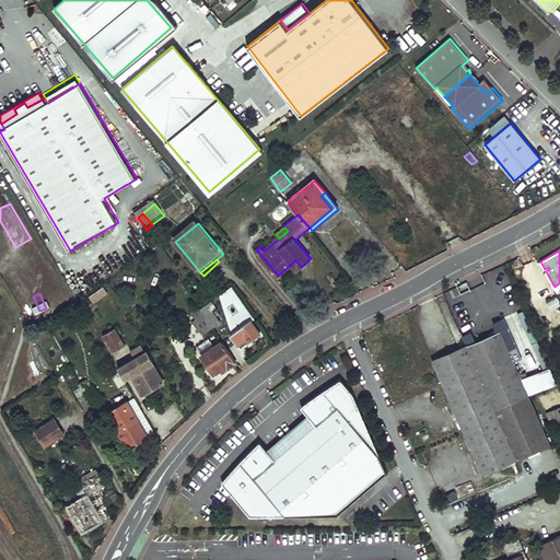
[(32,298),(24,301),(30,316),(37,313),(32,298)]
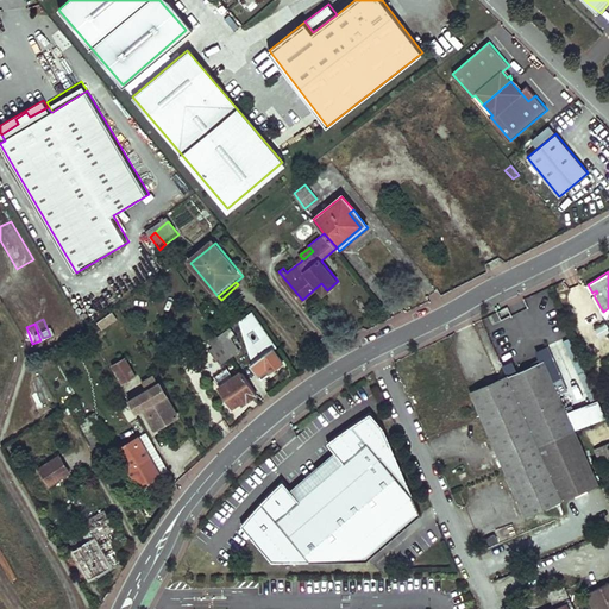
[(594,331),(598,338),(608,332),(608,330),(606,324),(594,331)]
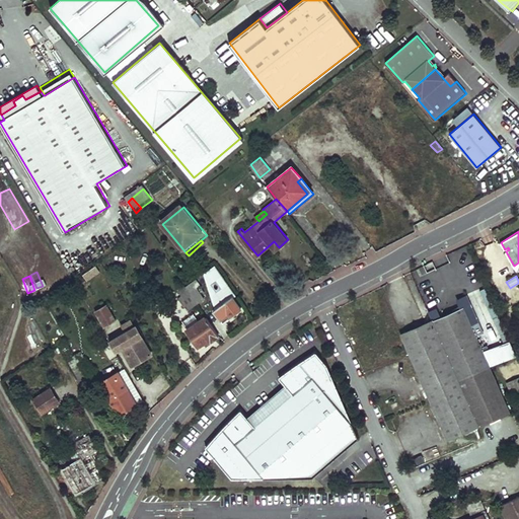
[(187,287),(191,292),(197,288),(201,285),(197,280),(187,287)]
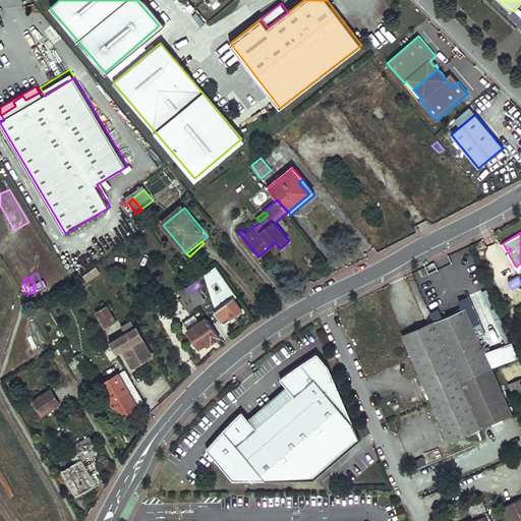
[(179,293),(182,298),(179,300),(184,307),(187,306),(190,310),(198,304),(191,293),(188,289),(187,288),(179,293)]
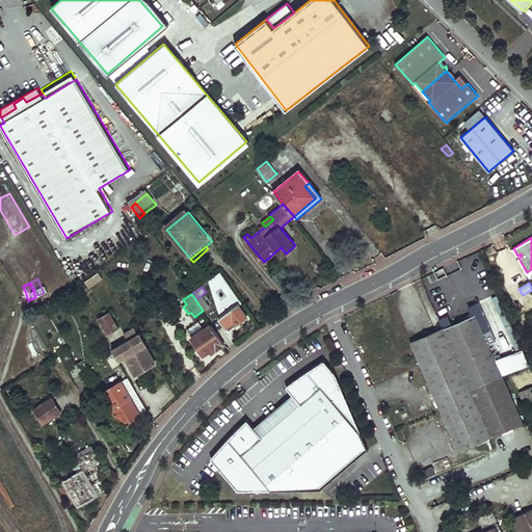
[(202,295),(195,299),(203,311),(209,307),(202,295)]
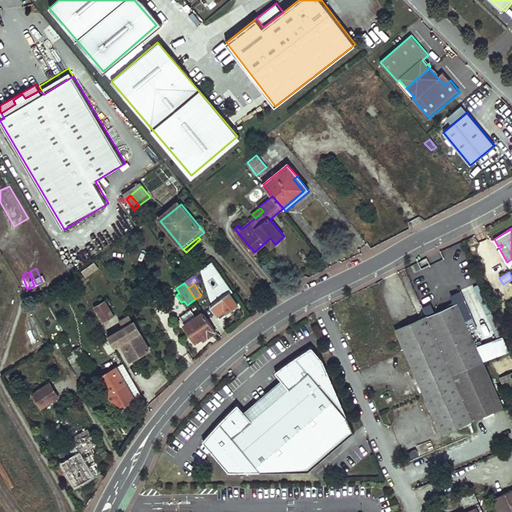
[(218,301),(212,306),(220,317),(239,303),(230,291),(227,294),(222,288),(214,295),(218,301)]
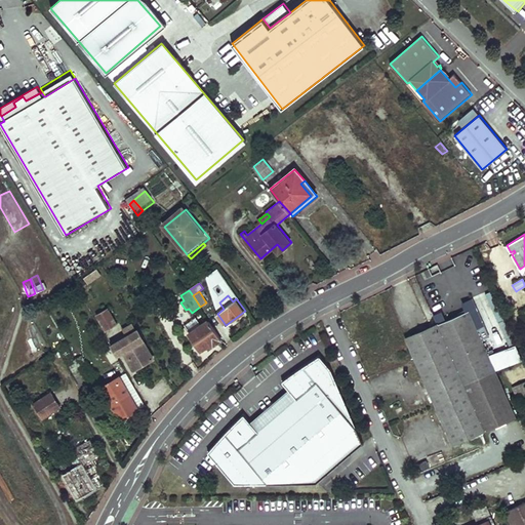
[(109,310),(97,316),(106,329),(117,323),(109,310)]
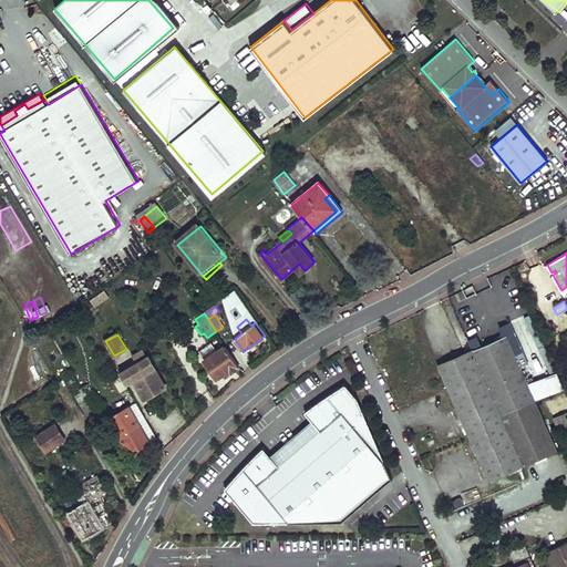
[(437,361),(488,476),(522,462),(501,415),(528,403),(497,336),(437,361)]
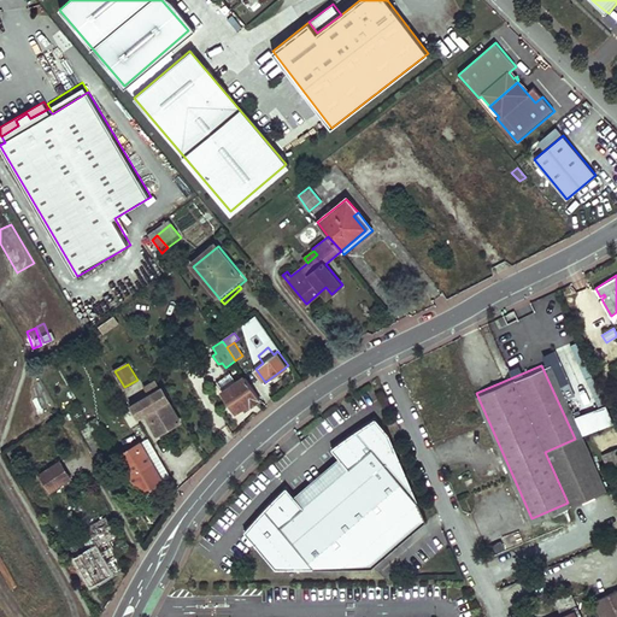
[(217,382),(224,392),(238,382),(231,372),(217,382)]
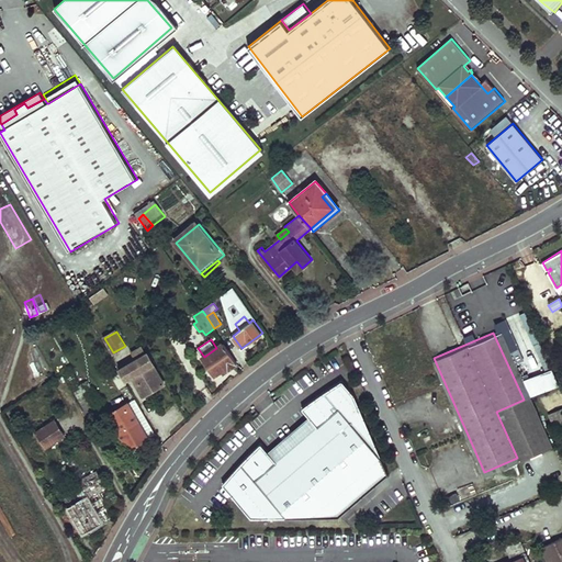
[(204,357),(203,358),(217,378),(237,362),(224,343),(216,348),(204,357)]
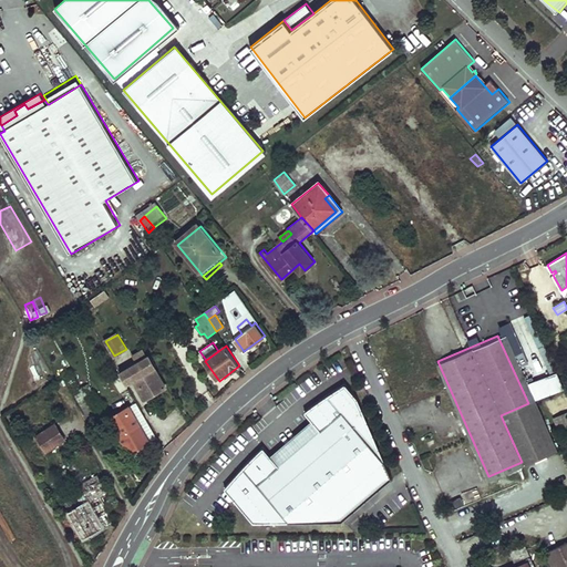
[(130,370),(146,399),(166,388),(155,370),(144,377),(137,366),(130,370)]
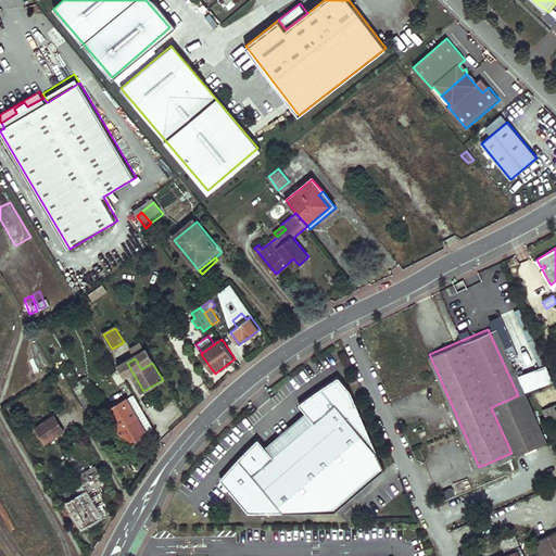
[(118,369),(112,374),(118,384),(126,381),(118,369)]
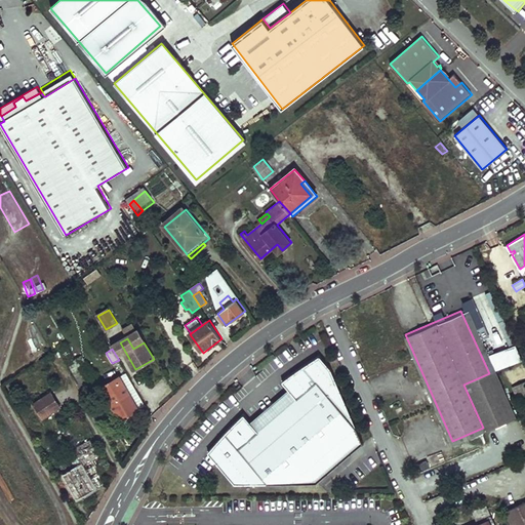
[(316,481),(362,442),(330,367),(319,354),(314,357),(303,364),(292,371),(284,376),(281,379),(288,388),(295,396),(257,430),(250,420),(243,412),(233,421),(225,431),(215,441),(207,450),(234,482),(316,481)]
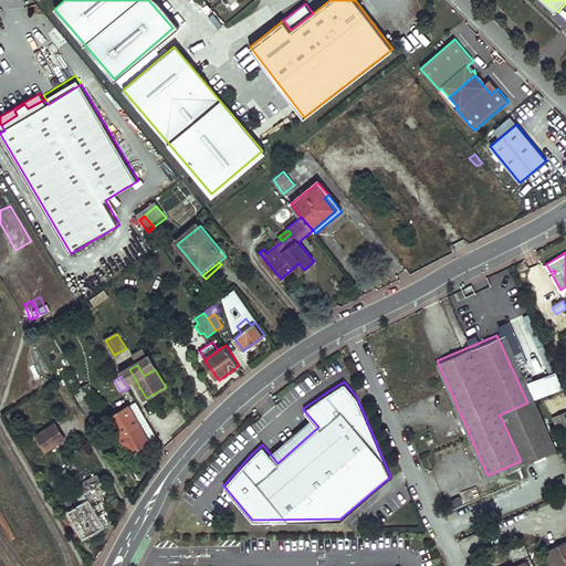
[(76,396),(87,412),(94,408),(87,396),(84,390),(83,391),(76,396)]
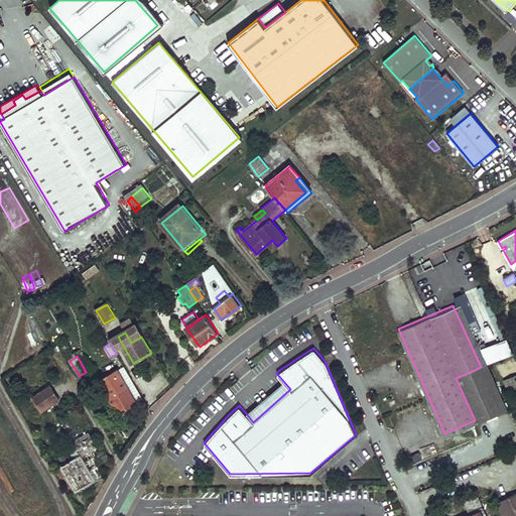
[(87,357),(80,361),(86,372),(93,367),(87,357)]
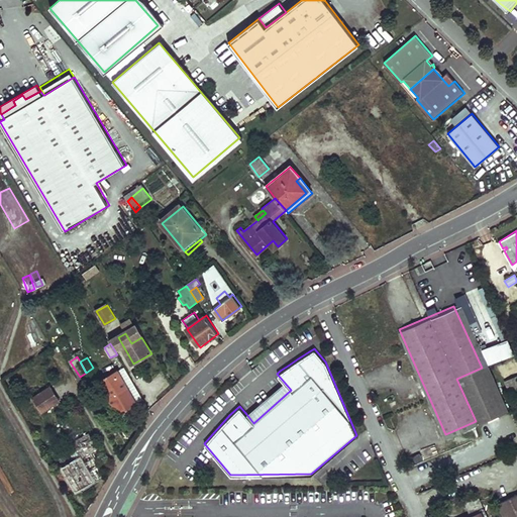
[(118,371),(137,403),(143,399),(124,367),(118,371)]
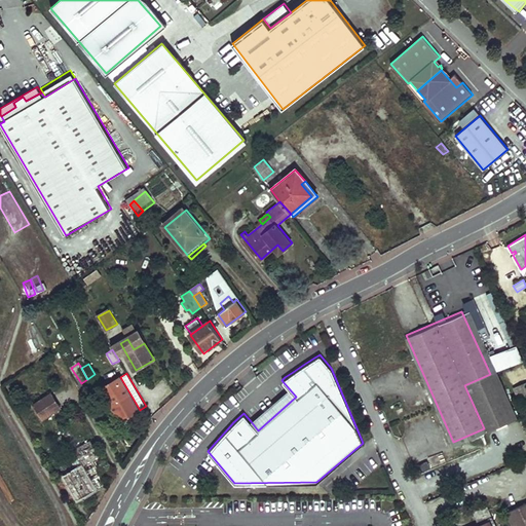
[(464,385),(484,428),(510,416),(490,374),(464,385)]
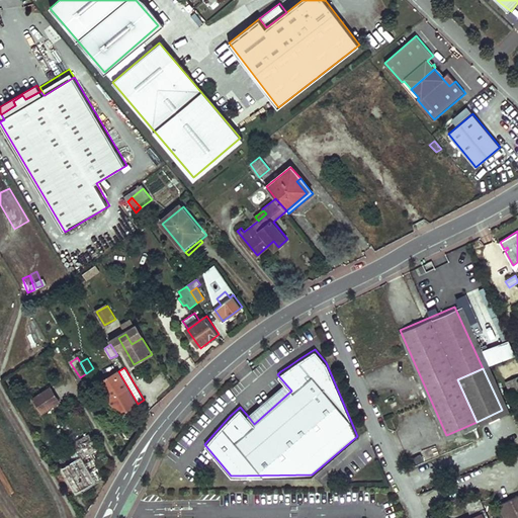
[(118,371),(101,382),(119,414),(138,404),(118,371)]
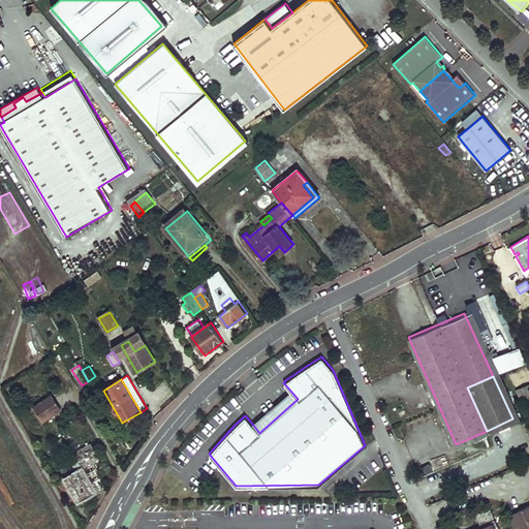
[(290,391),(252,424),(259,433),(298,399),(290,391)]
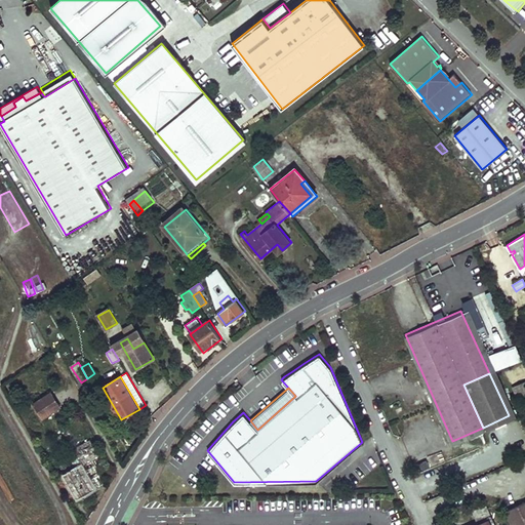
[(61,406),(51,392),(34,404),(43,418),(61,406)]
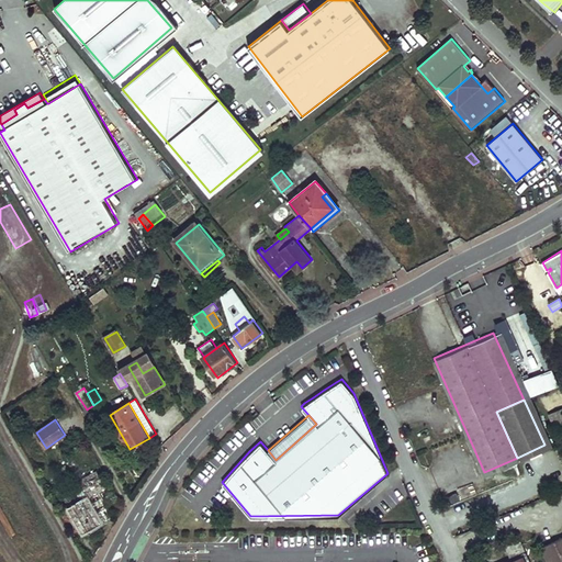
[(81,482),(63,494),(69,506),(68,508),(83,534),(113,518),(98,492),(107,486),(97,471),(80,480),(81,482)]
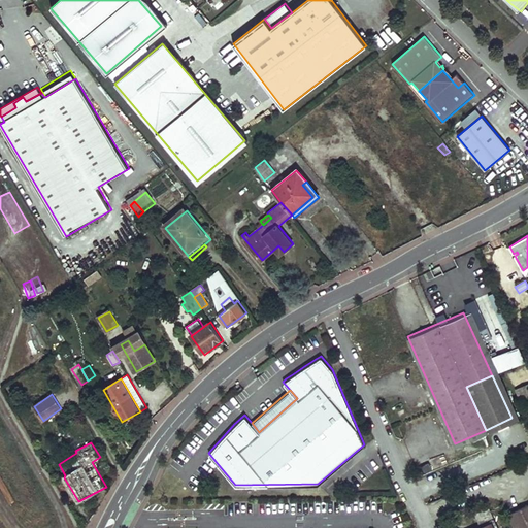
[(443,454),(429,461),(433,470),(448,464),(443,454)]
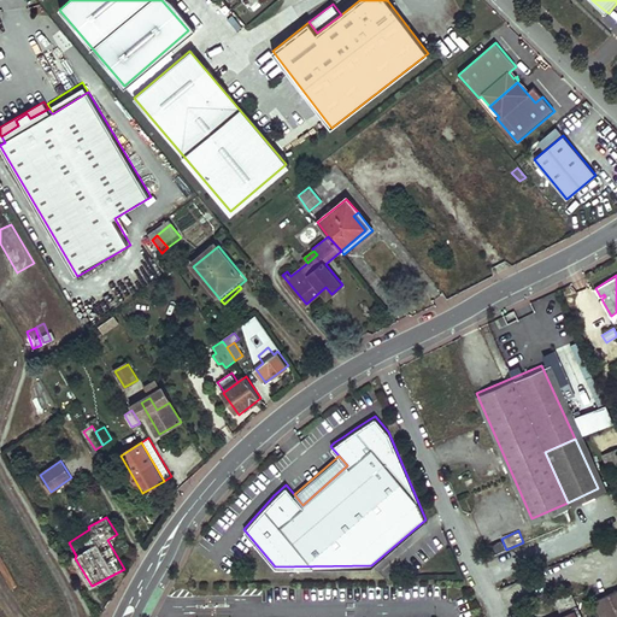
[(616,616),(616,589),(595,600),(604,616),(616,616)]
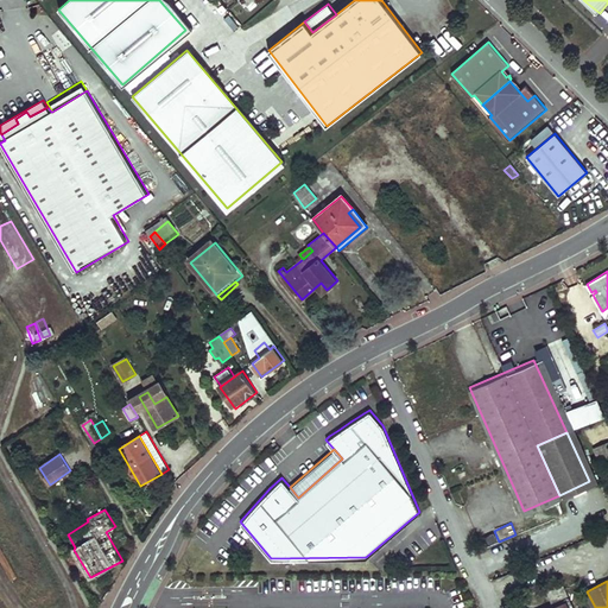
[(549,590),(555,605),(571,597),(565,583),(549,590)]
